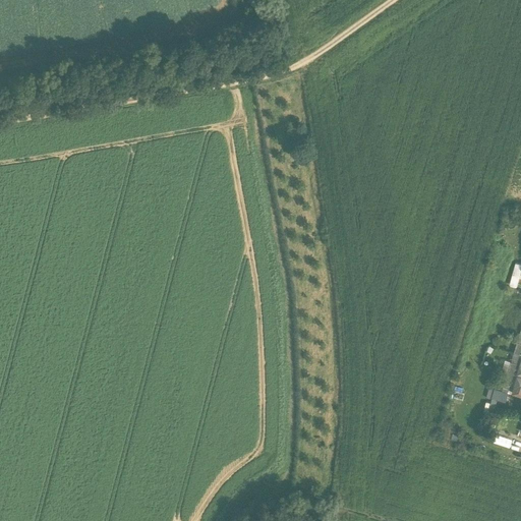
[(508,285),(520,288),(520,286),(520,263),(515,262),(508,285)]
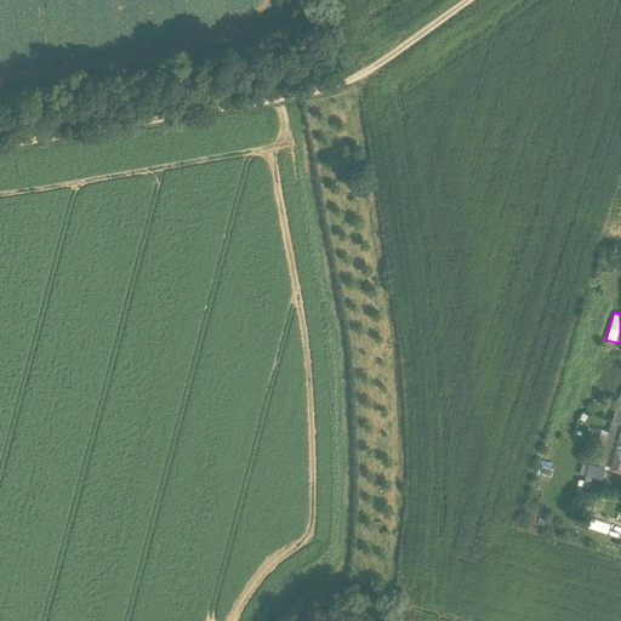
[(616,433),(619,422),(613,421),(609,431),(616,433)]
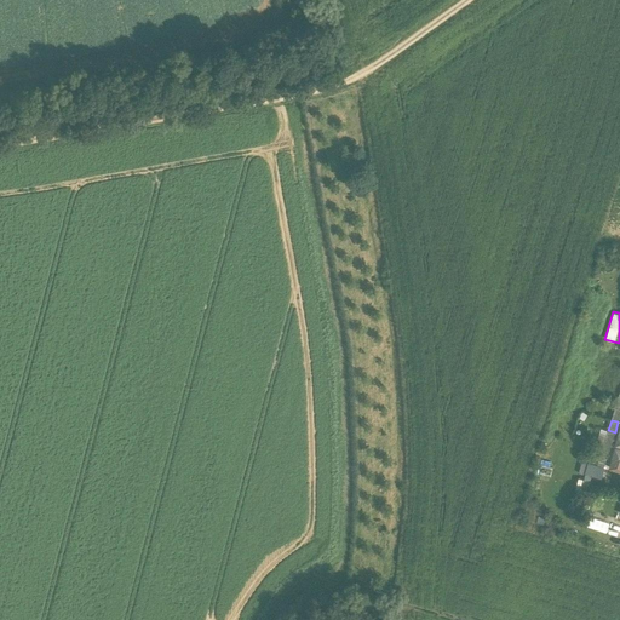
[(608,430),(604,443),(610,445),(615,432),(608,430)]
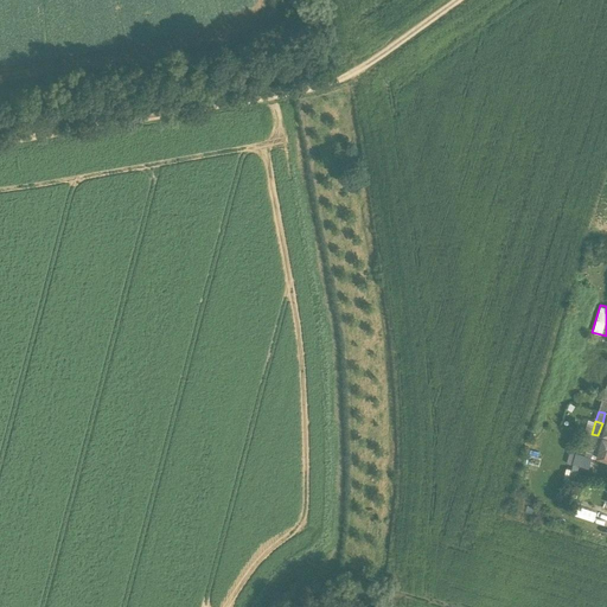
[(594,448),(598,435),(592,434),(588,446),(594,448)]
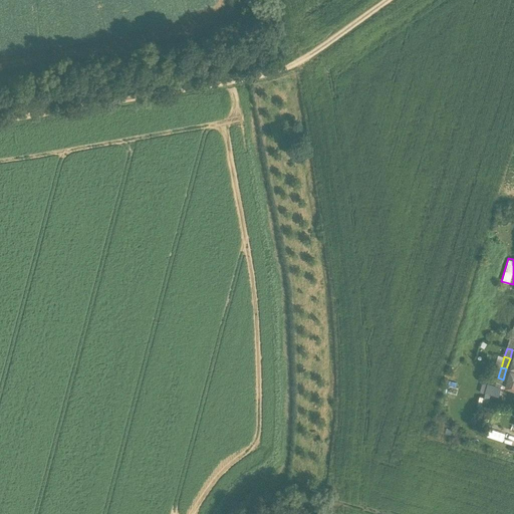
[(513,374),(509,373),(505,388),(513,391),(513,374)]
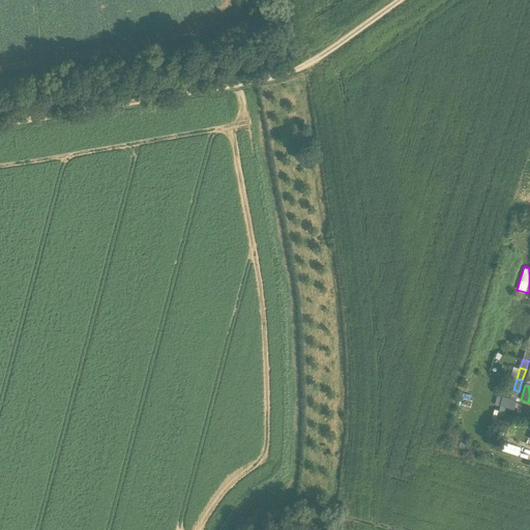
[(513,389),(510,399),(516,401),(519,391),(513,389)]
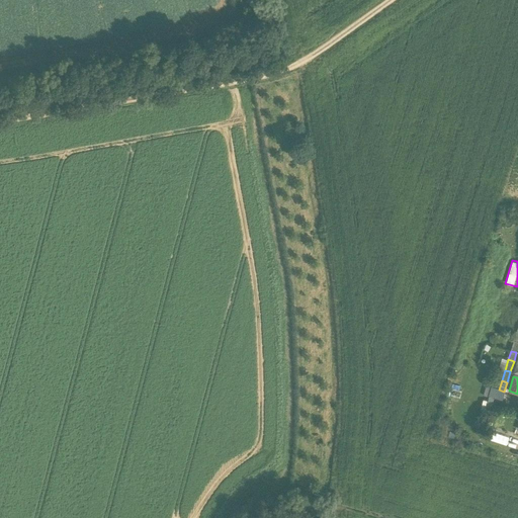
[(504,392),(499,390),(496,397),(506,400),(508,393),(504,392)]
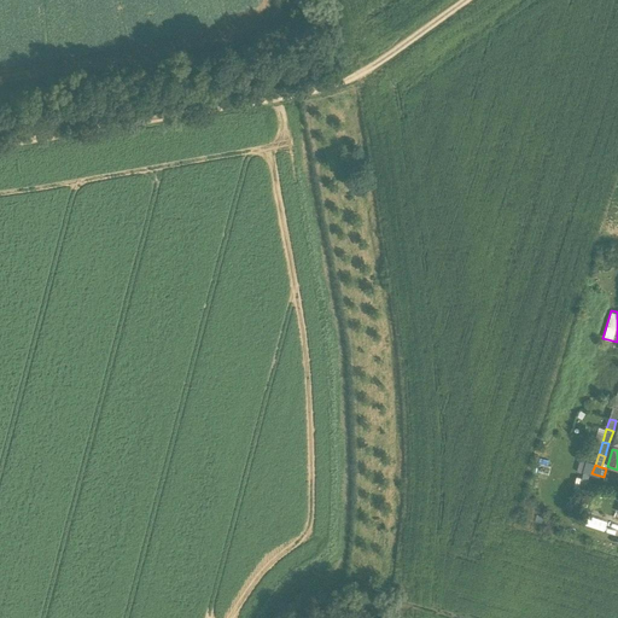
[(586,493),(590,473),(583,471),(582,473),(578,490),(586,493)]
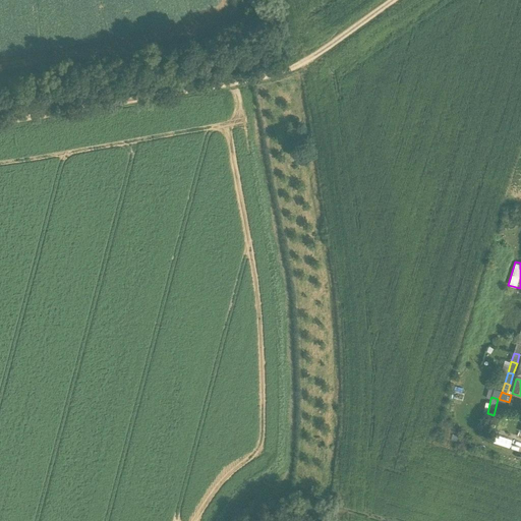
[(462,413),(475,418),(478,408),(465,403),(462,413)]
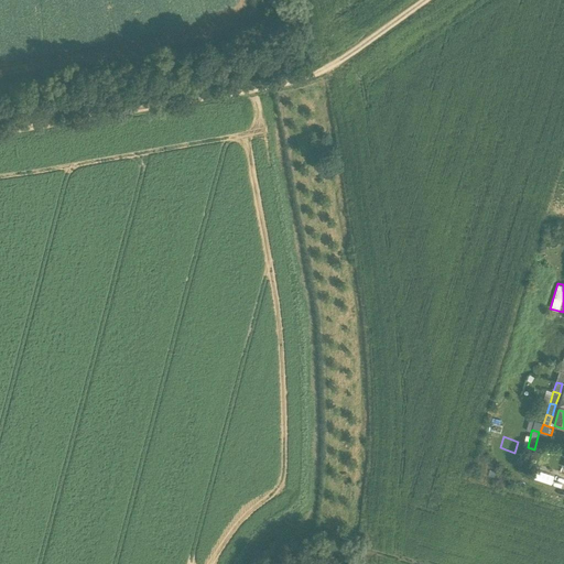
[(532,477),(556,483),(560,470),(535,465),(532,477)]
